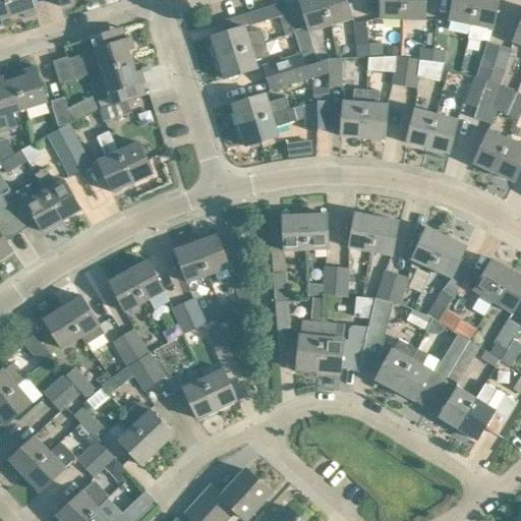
[(1,19),(13,16),(8,0),(0,0),(0,26),(3,25),(1,19)]
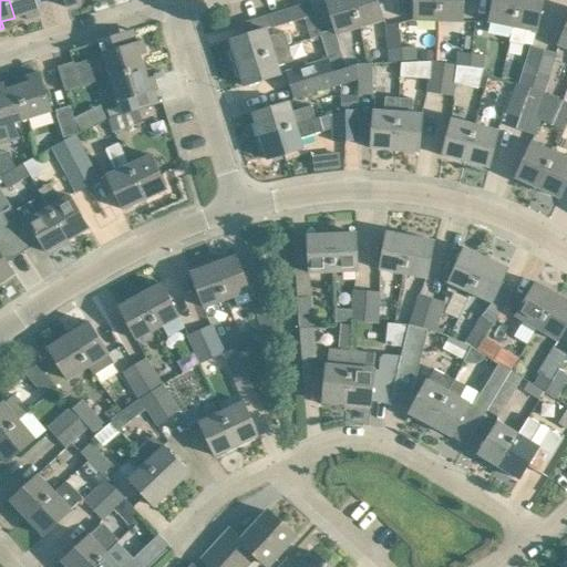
[(9,0),(14,18),(27,13),(28,20),(40,17),(34,0),(9,0)]
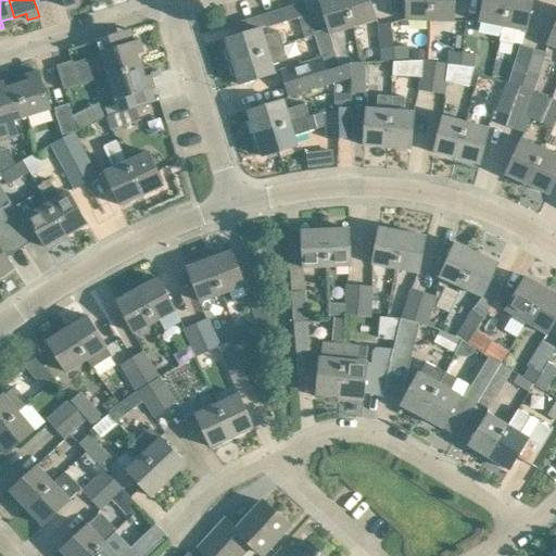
[(330,35),(354,27),(345,0),(319,0),(328,28),(330,35)]
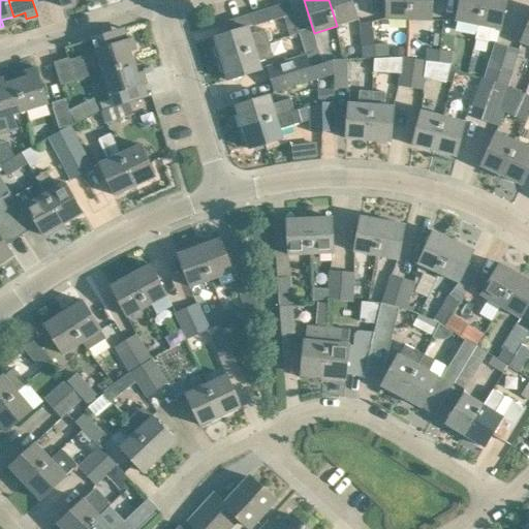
[(351,0),(329,0),(337,26),(359,19),(351,0)]
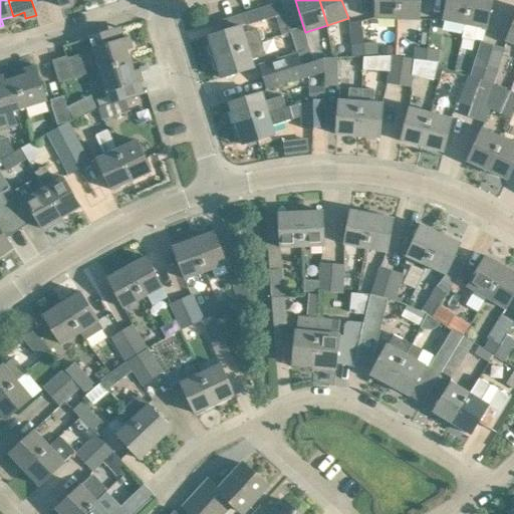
[(375,0),(375,3),(375,18),(398,19),(398,0),(375,0)]
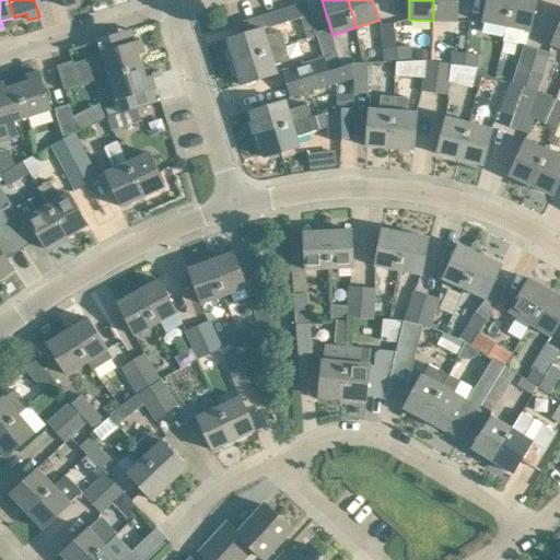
[(433,0),(433,21),(457,22),(457,0),(433,0)]
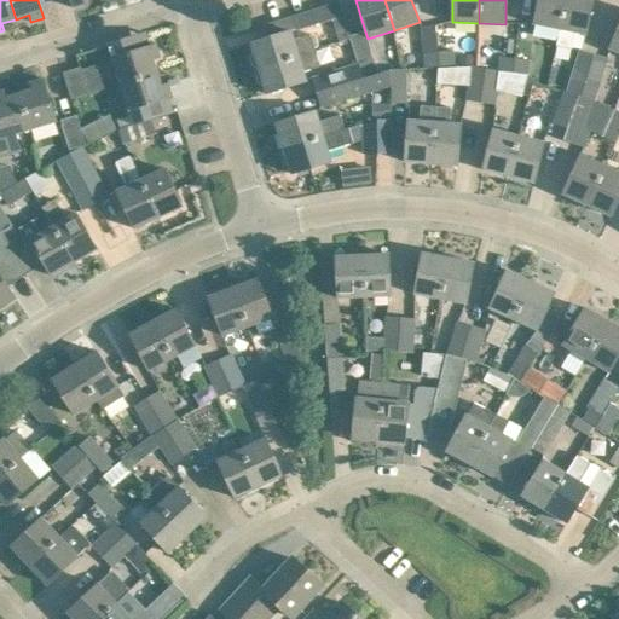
[(538,0),(533,23),(560,29),(566,0),(538,0)]
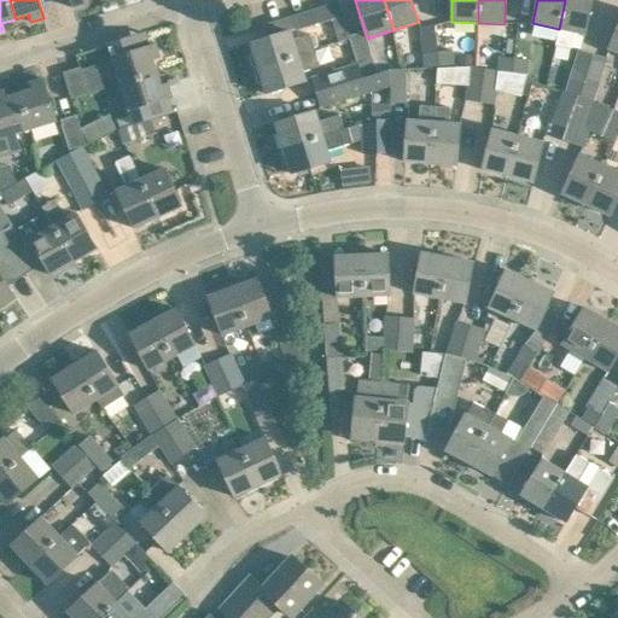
[(565,0),(559,29),(560,29),(557,46),(571,48),(575,33),(586,34),(592,0),(565,0)]
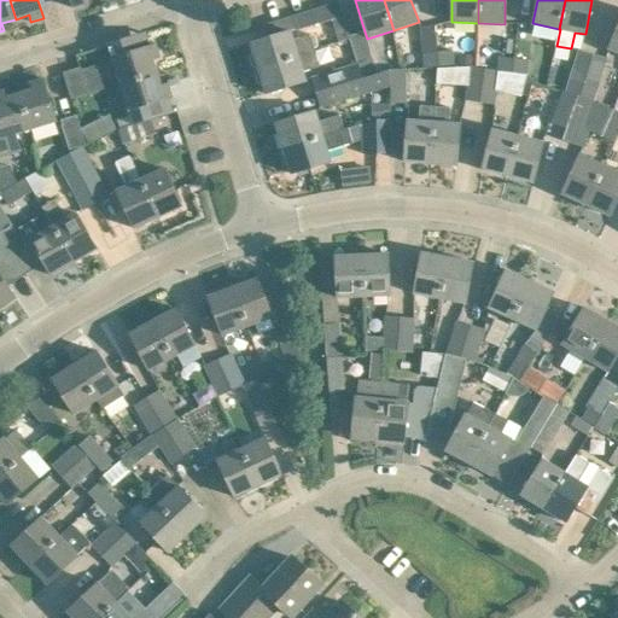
[(297,30),(332,19),(339,42),(349,40),(350,39),(349,36),(338,3),(292,17),(297,30)]
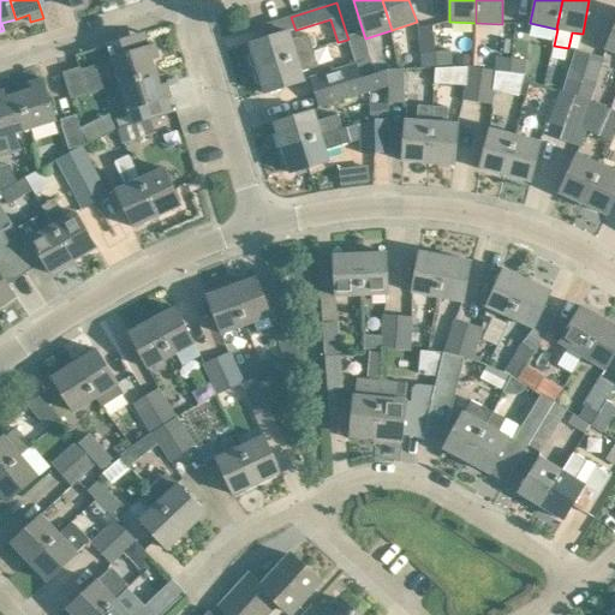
[(422,67),(436,66),(435,51),(433,25),(418,27),(422,67)]
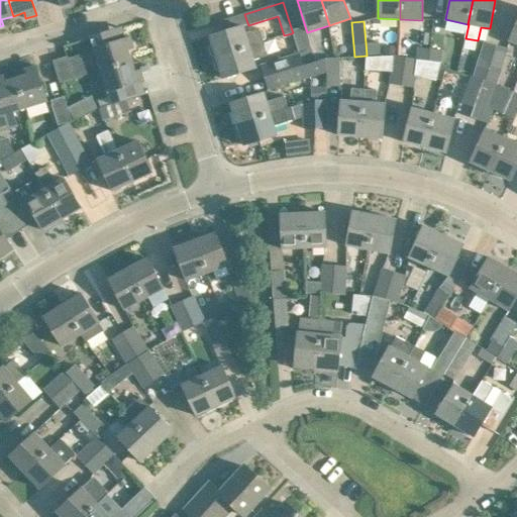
[(264,43),(263,39),(265,38),(266,36),(264,29),(261,28),(244,33),(242,26),(209,36),(212,45),(210,45),(209,49),(211,58),(214,59),(216,59),(264,43)]
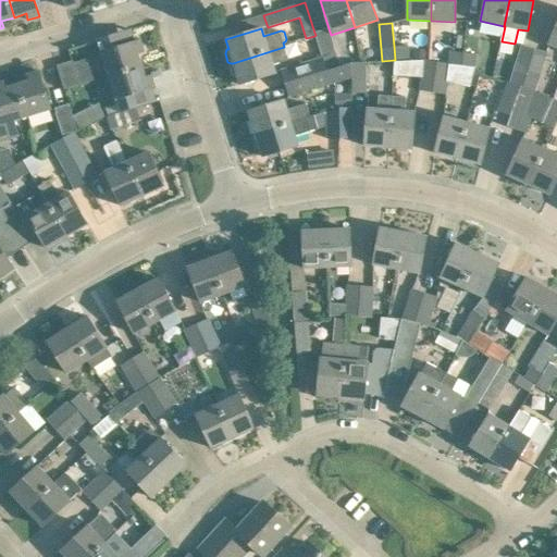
[(316,35),(314,36),(322,58),(335,54),(331,35),(329,28),(314,33),(316,35)]
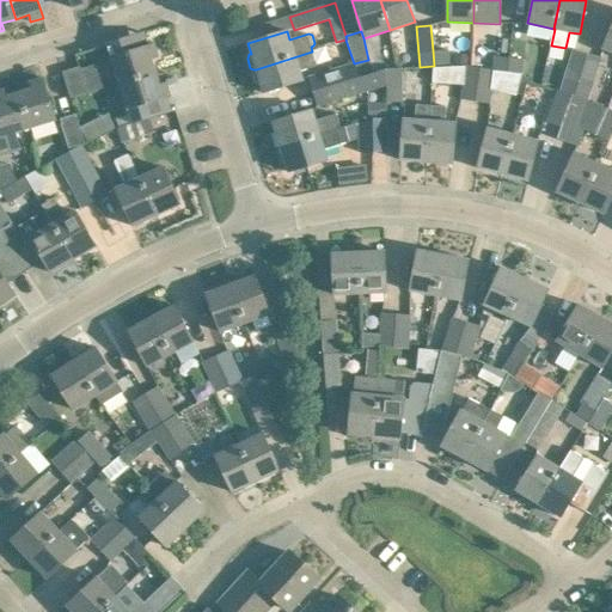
[(130,37),(108,44),(120,85),(155,73),(151,59),(158,56),(154,44),(135,50),(130,37)]
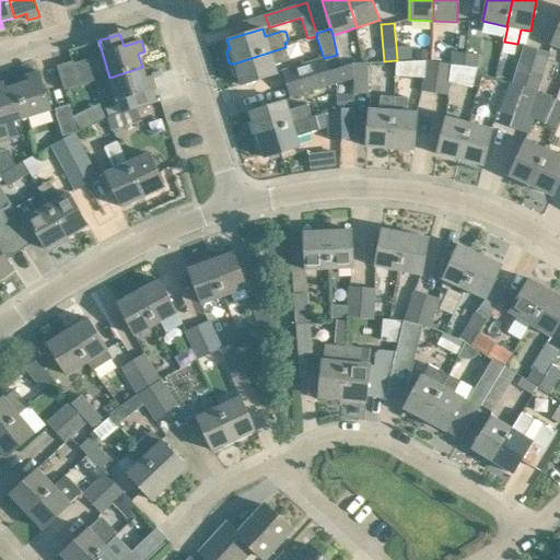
[(455,35),(454,48),(464,49),(465,36),(455,35)]
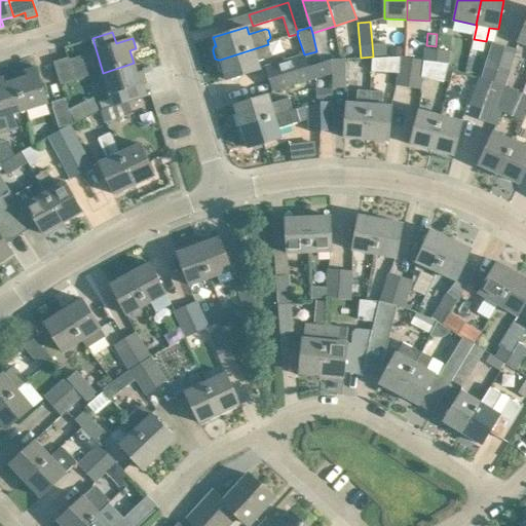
[(372,43),(373,57),(386,55),(385,42),(372,43)]
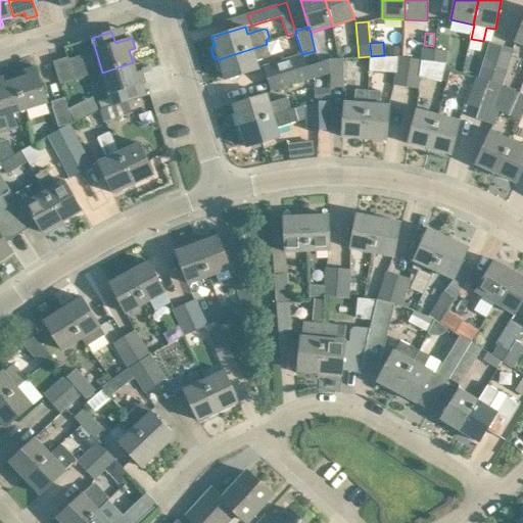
[(479,79),(488,82),(490,82),(502,47),(490,43),(479,79)]
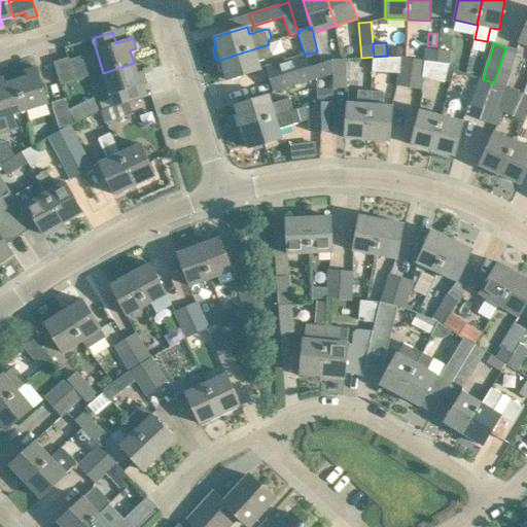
[(260,70),(258,61),(273,57),(269,44),(220,60),(218,61),(217,64),(219,72),(222,74),(224,73),(227,80),(260,70)]
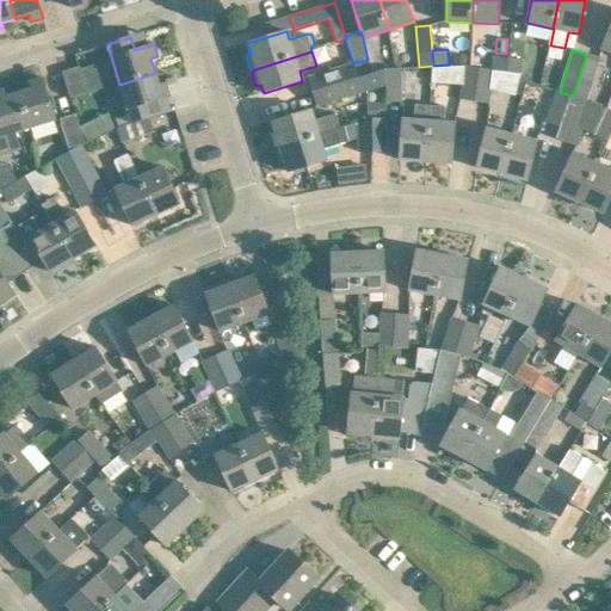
[(466,55),(451,56),(452,67),(467,66),(466,55)]
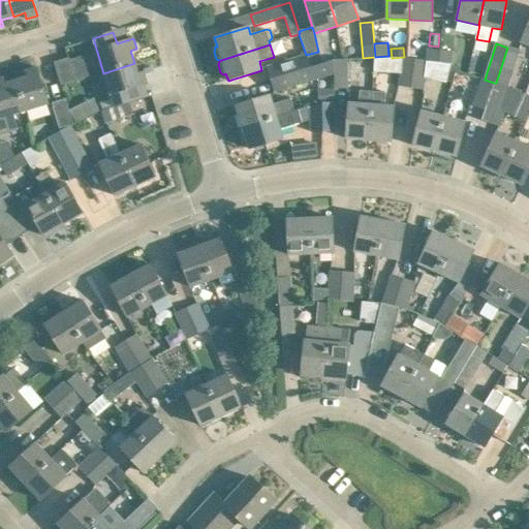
[(507,48),(496,83),(508,87),(520,52),(507,48)]
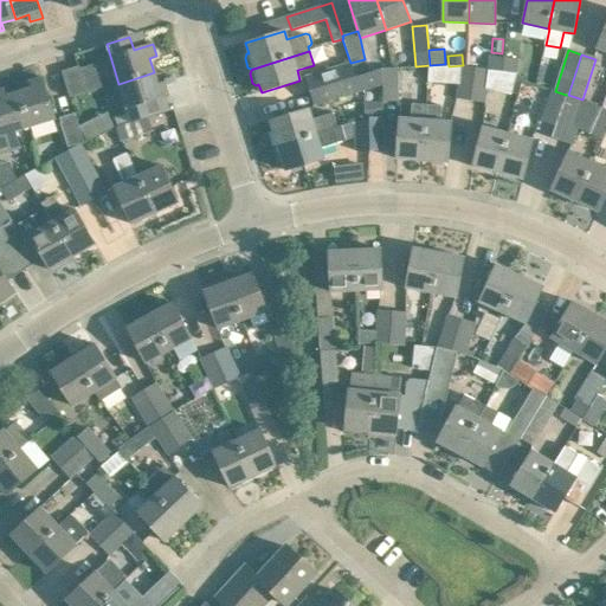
[(504,57),(491,56),(490,70),(503,71),(504,57)]
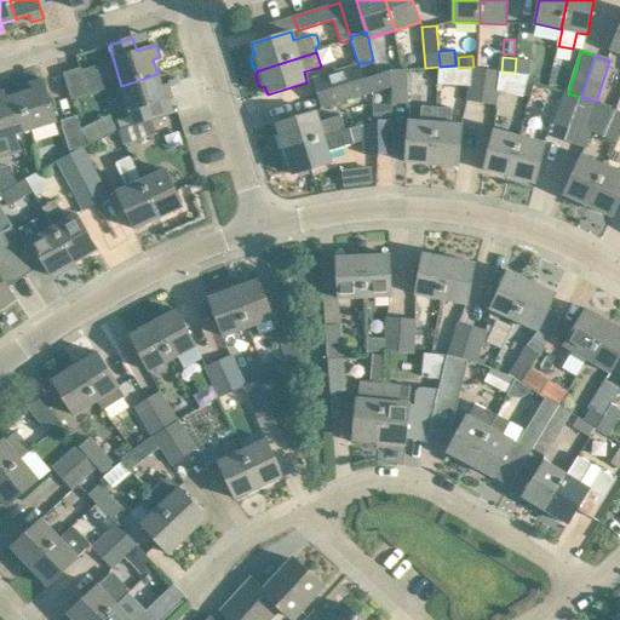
[(530,61),(516,58),(515,73),(528,74),(530,61)]
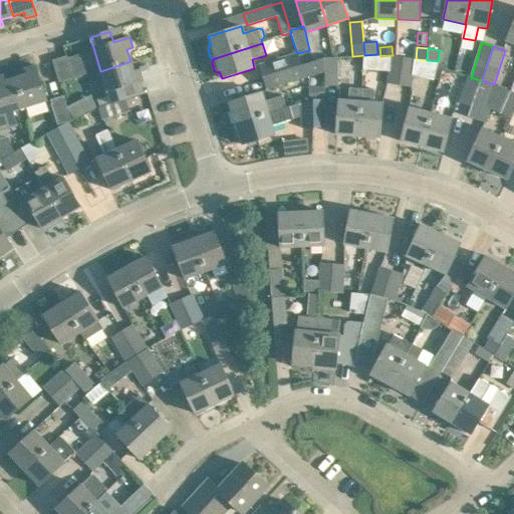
[(309,50),(297,53),(298,54),(301,65),(314,61),(312,55),(311,49),(309,50)]
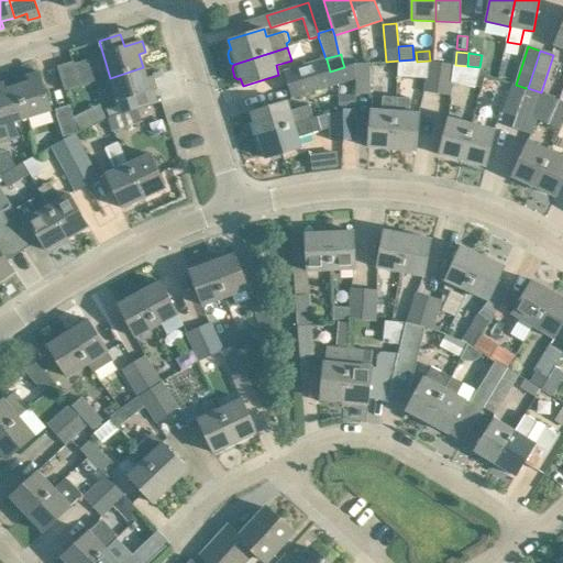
[(284,72),(288,85),(330,72),(327,59),(326,58),(284,72)]
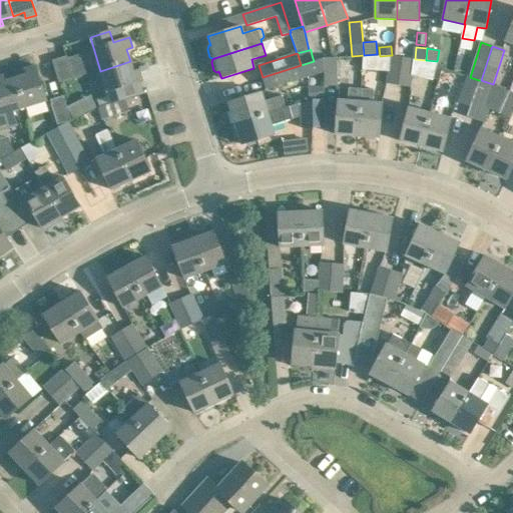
[(52,60),(58,79),(60,84),(74,79),(67,55),(52,60)]
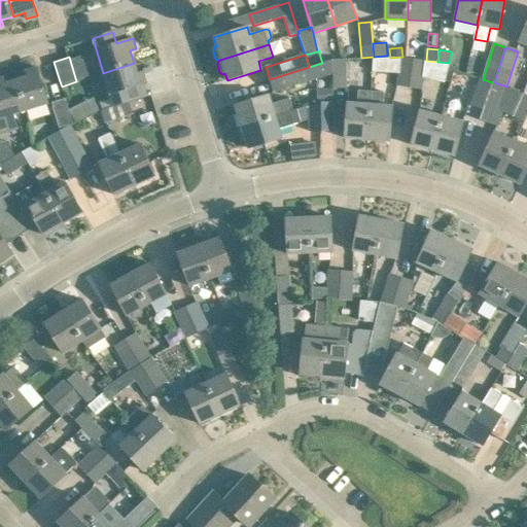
[(397,85),(410,88),(414,60),(401,58),(397,85)]
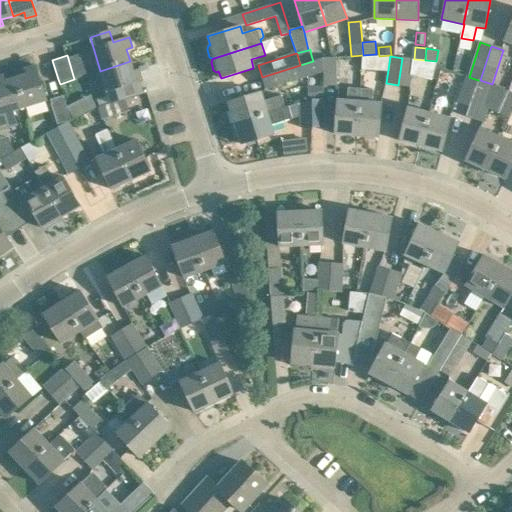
[(304,77),(323,71),(323,57),(313,61),(300,65),(262,77),(266,89),(304,77)]
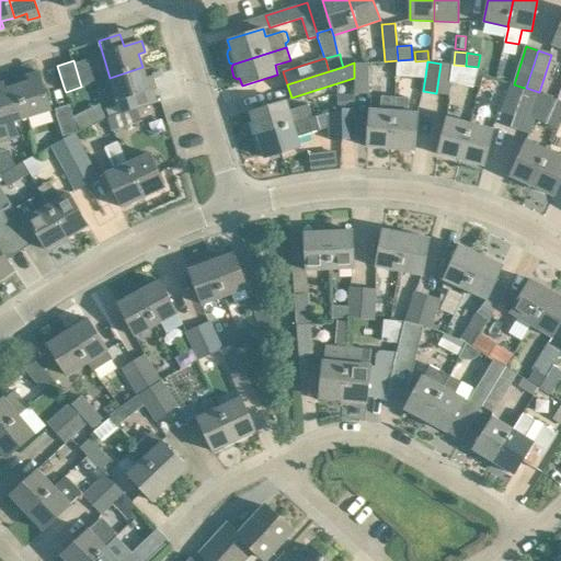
[(354,63),(354,78),(354,94),(367,94),(367,63),(359,63),(354,63)]
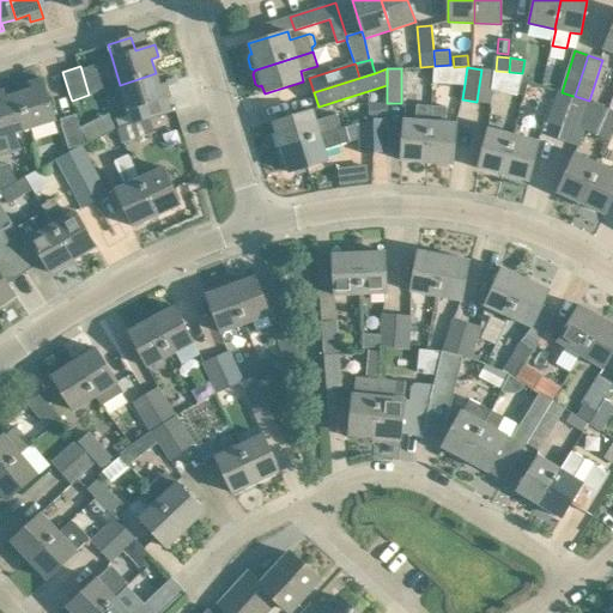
[(477,102),(491,104),(496,72),(481,70),(477,102)]
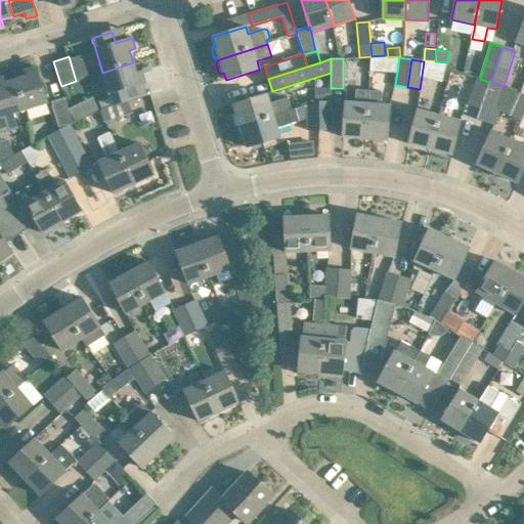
[(133,62),(102,73),(114,107),(128,102),(146,96),(140,84),(146,82),(142,72),(136,74),(133,62)]
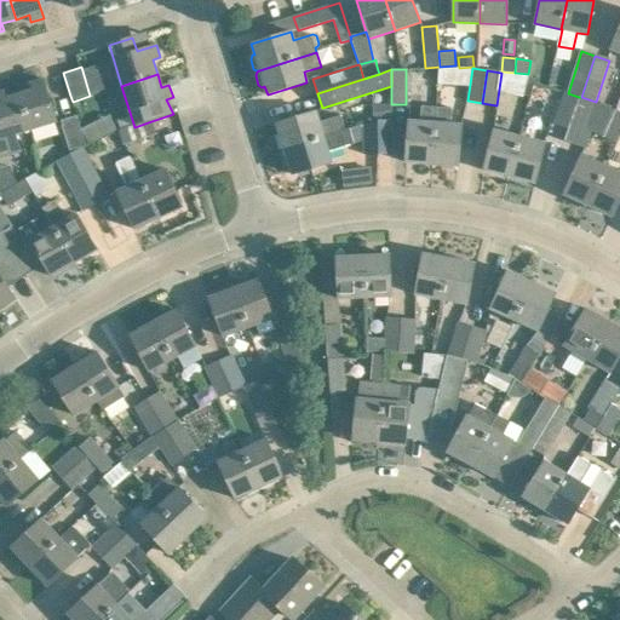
[(19,95),(30,131),(56,124),(44,79),(30,82),(33,90),(19,95)]
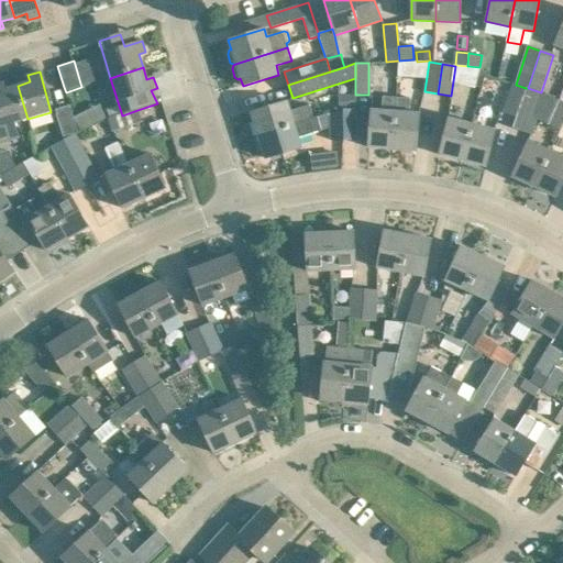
[(0,142),(20,138),(15,123),(28,119),(18,86),(4,89),(3,83),(0,84),(0,142)]
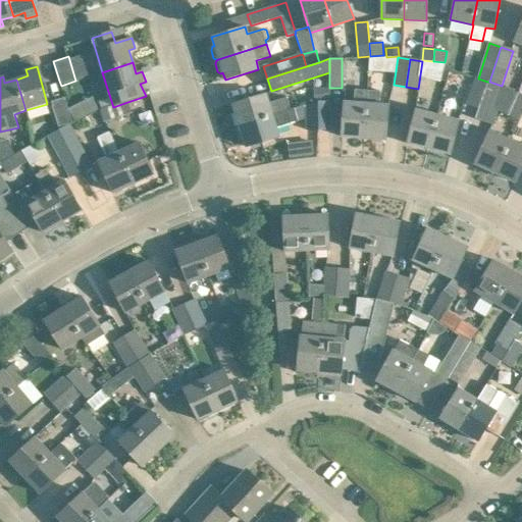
[(467,104),(478,108),(487,82),(478,79),(476,77),(467,104)]
